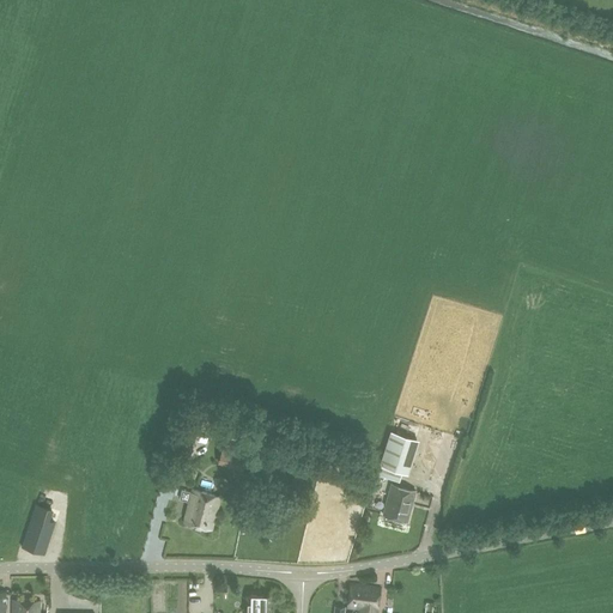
[(211,410),(198,406),(193,423),(206,428),(211,410)]
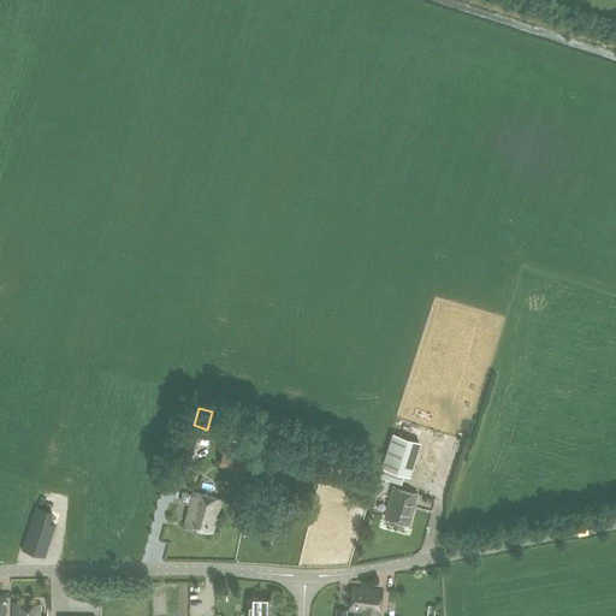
[(392,432),(380,467),(404,474),(409,475),(420,440),(392,432)]
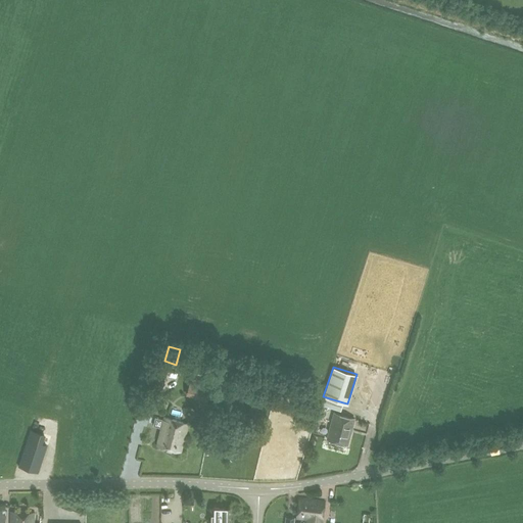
[(205,400),(210,383),(198,379),(193,396),(205,400)]
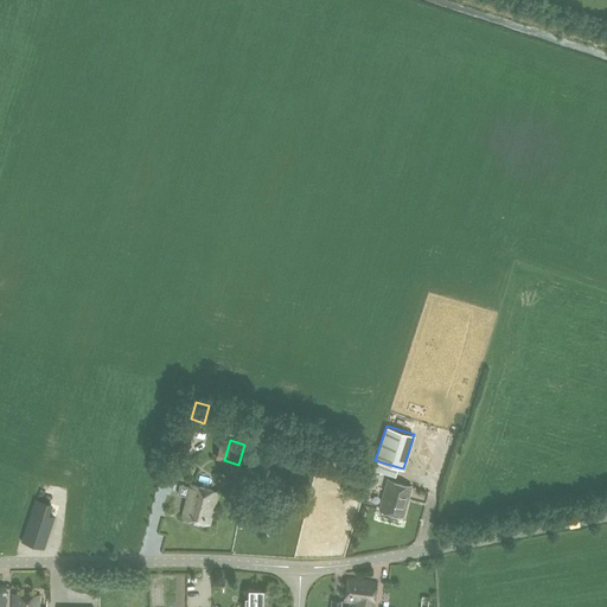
[(403,516),(411,486),(387,479),(378,509),(403,516)]
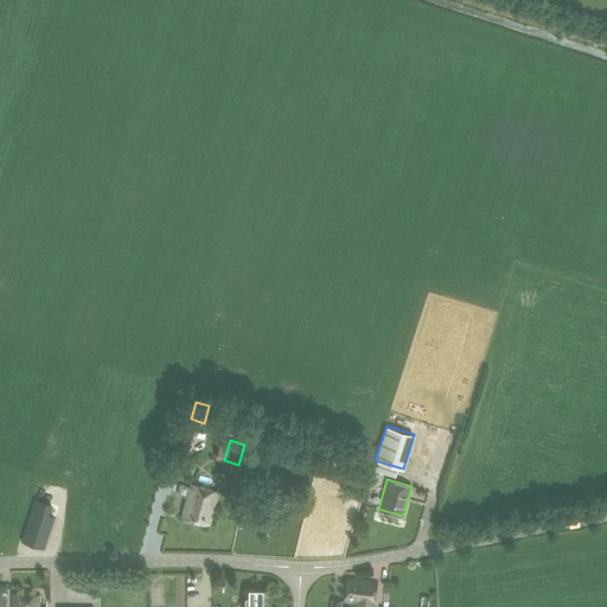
[(181,517),(210,525),(218,492),(190,484),(190,486),(180,484),(178,494),(186,497),(181,517)]
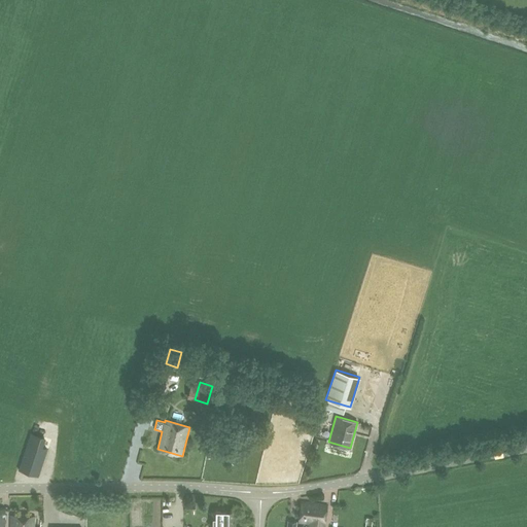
[(27,443),(19,469),(38,476),(47,449),(27,443)]
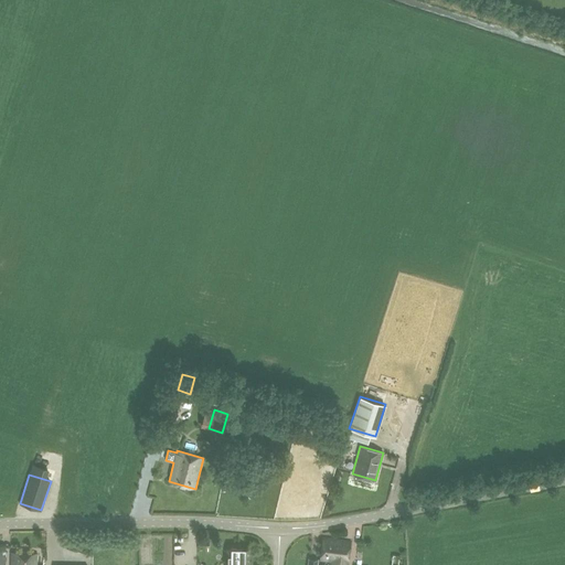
[(329,564),(348,564),(351,543),(343,542),(343,541),(323,539),(320,561),(330,562),(329,564)]
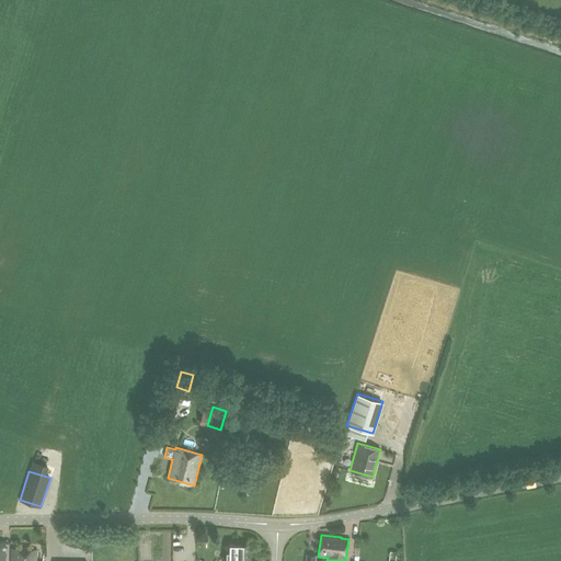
[(226,545),(226,560),(236,560),(237,560),(238,560),(238,553),(237,553),(237,552),(236,551),(236,545),(226,545)]
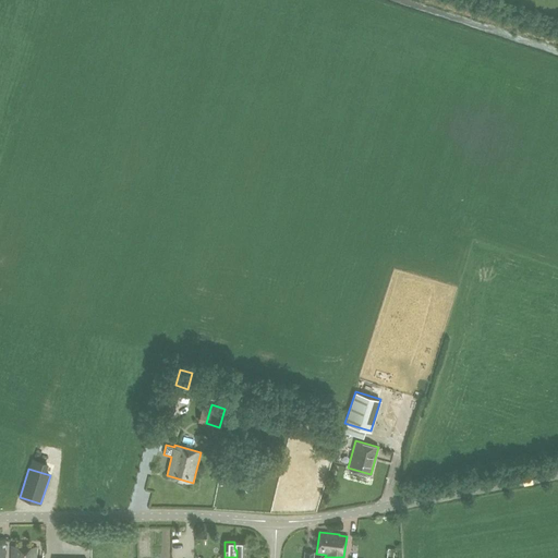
[(245,557),(246,543),(234,542),(234,548),(235,549),(235,550),(237,550),(237,557),(235,557),(234,557),(245,557)]
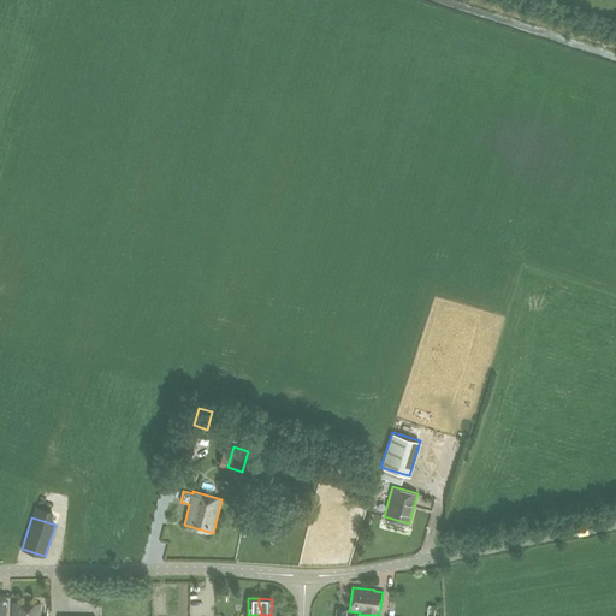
[(40,615),(41,604),(12,602),(12,615),(40,615)]
